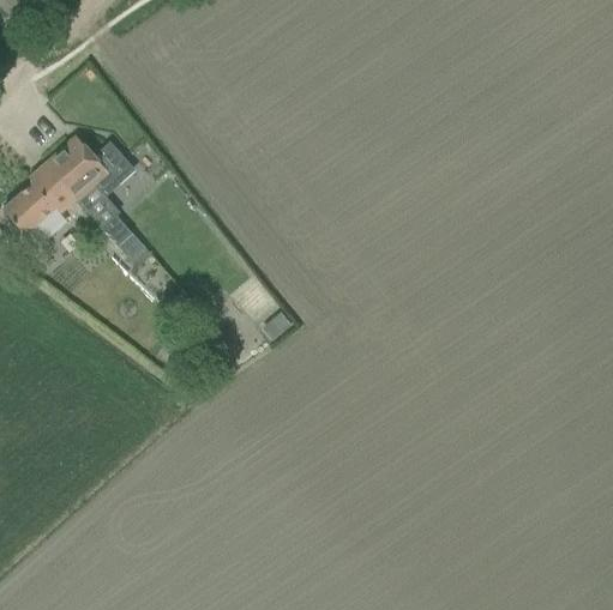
[(110,188),(133,168),(110,142),(96,155),(77,134),(47,162),(65,181),(64,182),(80,200),(97,185),(110,188)]
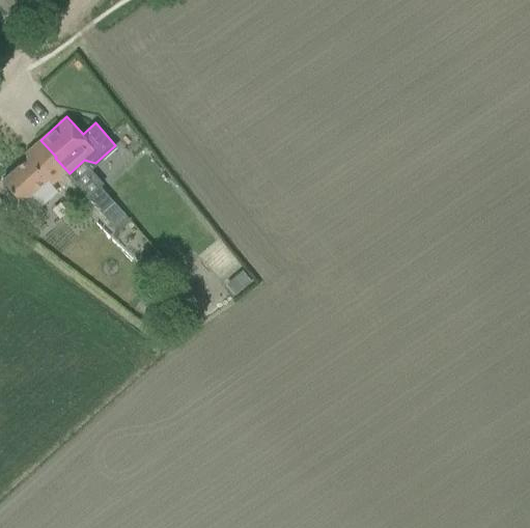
[(56,157),(40,140),(26,153),(29,157),(3,179),(23,201),(49,178),(52,182),(65,170),(68,173),(70,173),(55,158),(56,157)]
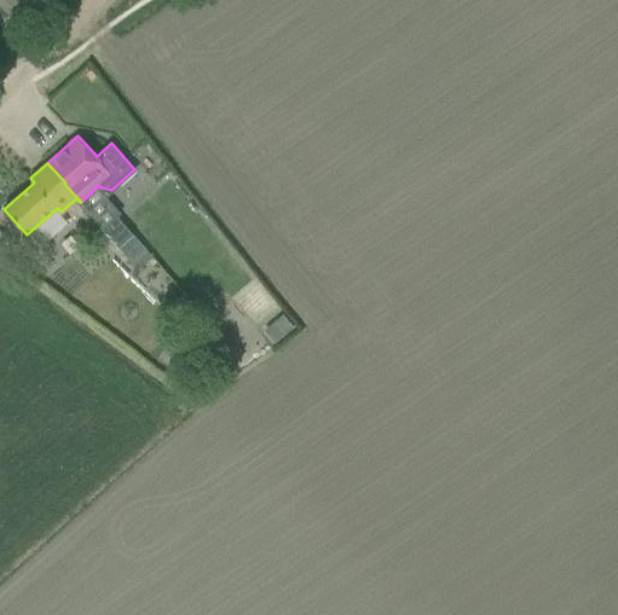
[(104,227),(120,245),(133,232),(117,215),(104,227)]
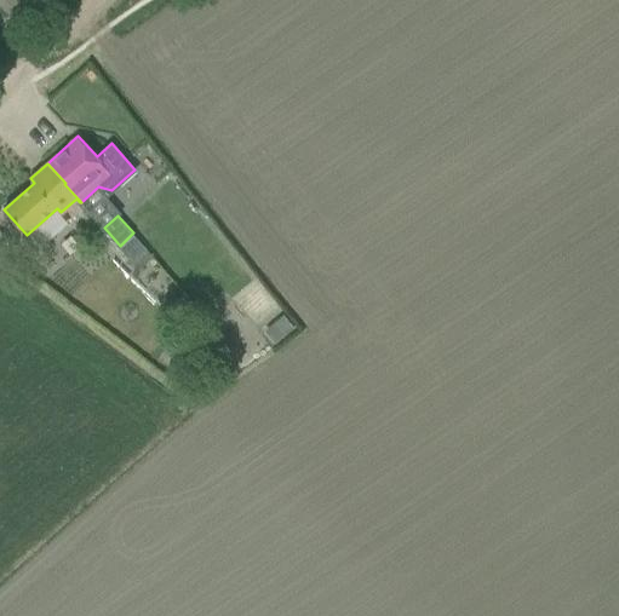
[(120,246),(132,260),(147,248),(135,234),(120,246)]
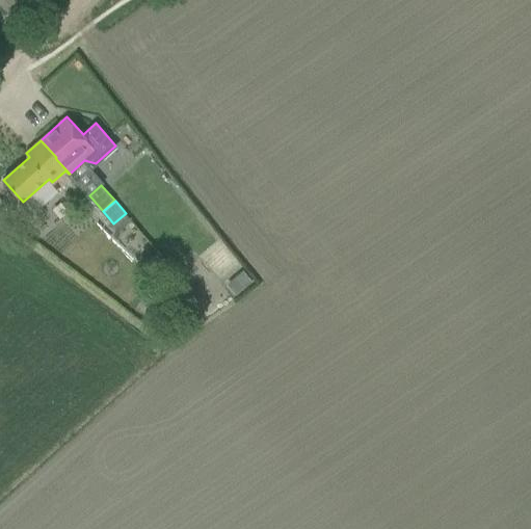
[(140,253),(140,261),(147,265),(154,261),(154,254),(148,249),(140,253)]
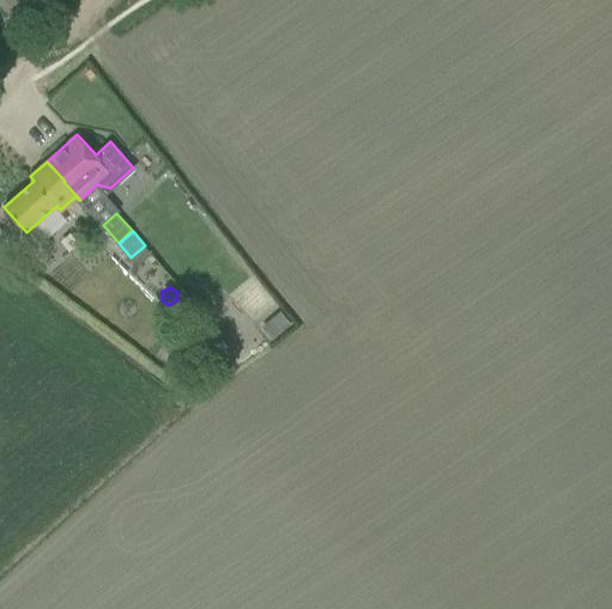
[(259,322),(270,336),(289,322),(278,308),(259,322)]
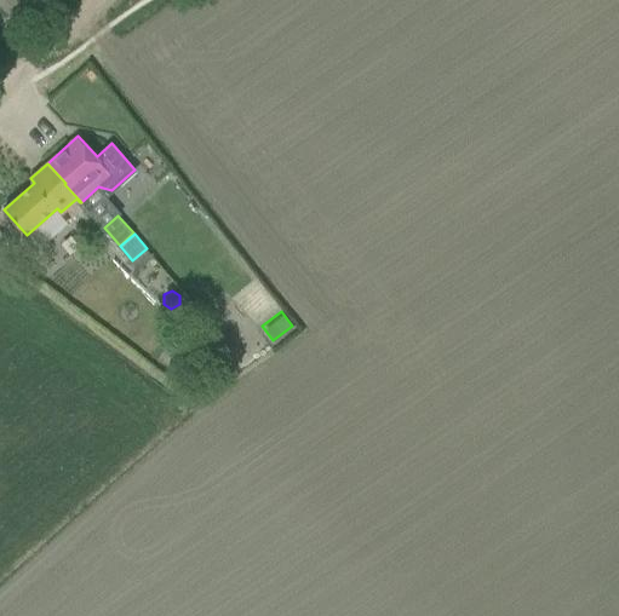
[(261,327),(247,338),(257,350),(270,340),(261,327)]
